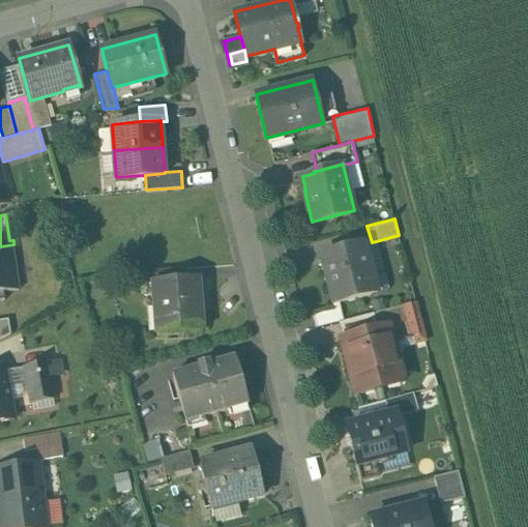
[(364,242),(321,254),(333,302),(378,291),(364,242)]
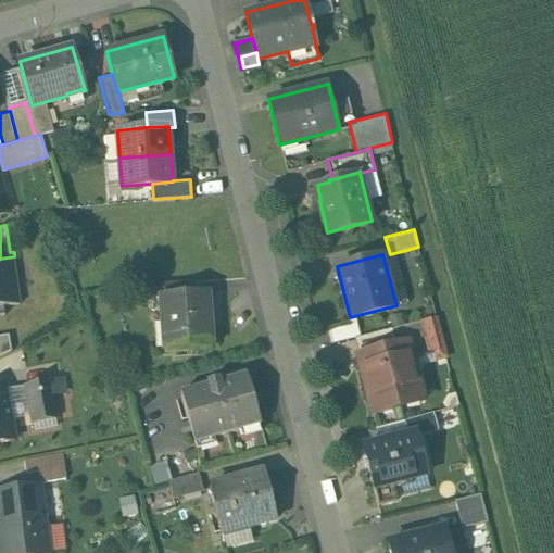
[(0,304),(21,302),(14,256),(0,259),(0,304)]
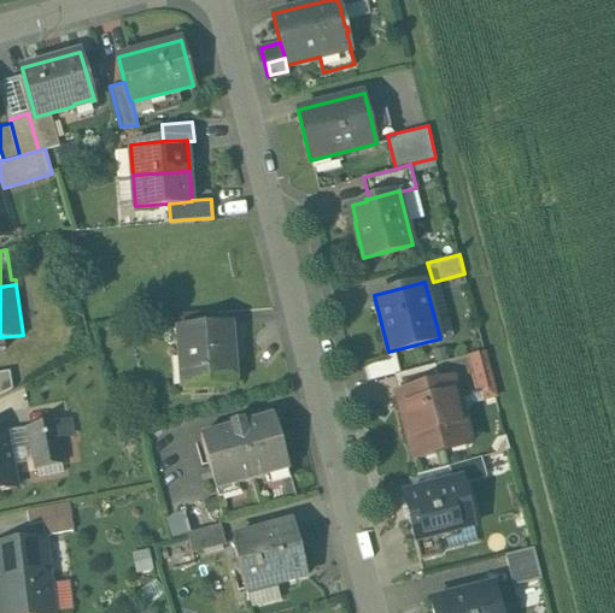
[(203,311),(158,314),(159,329),(179,328),(179,326),(204,324),(203,311)]
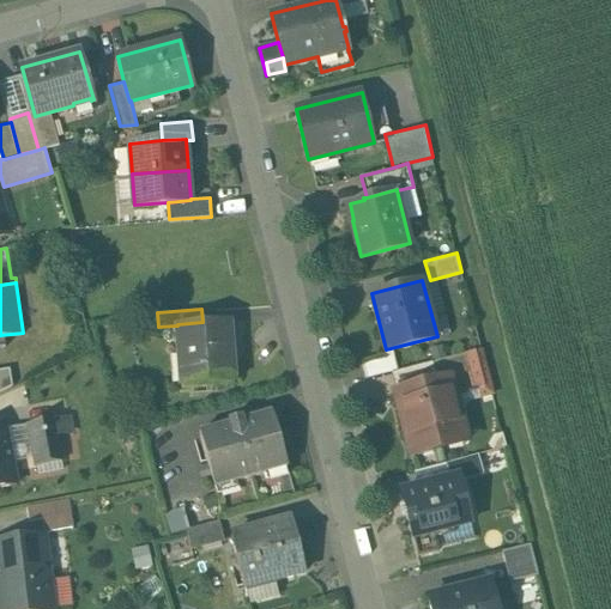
[(203,322),(177,324),(177,326),(182,384),(234,381),(229,321),(203,322)]
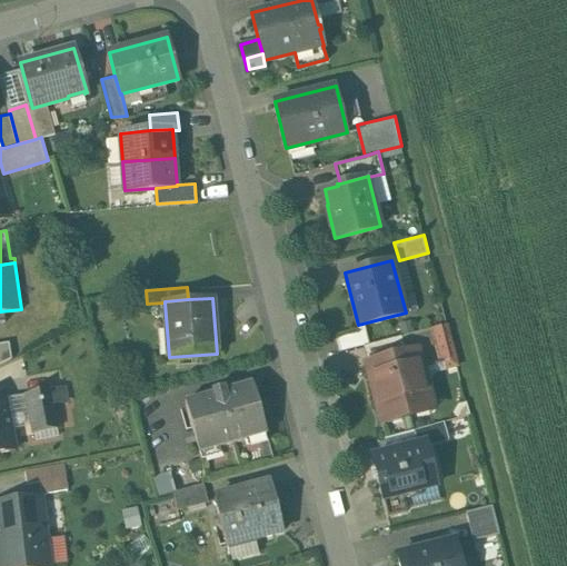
[(434,326),(403,334),(407,353),(417,350),(418,358),(441,353),(434,326)]
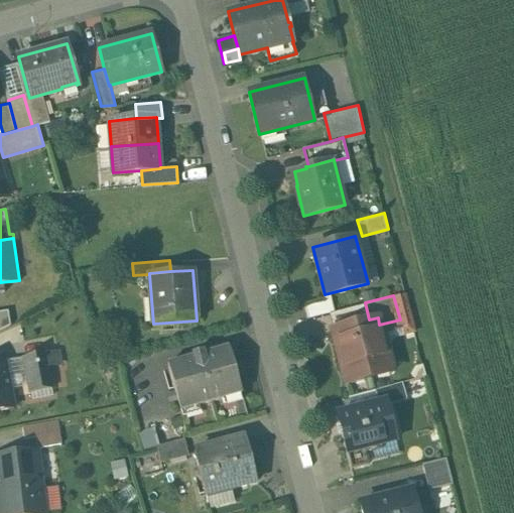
[(332,297),(305,304),(308,316),(335,309),(332,297)]
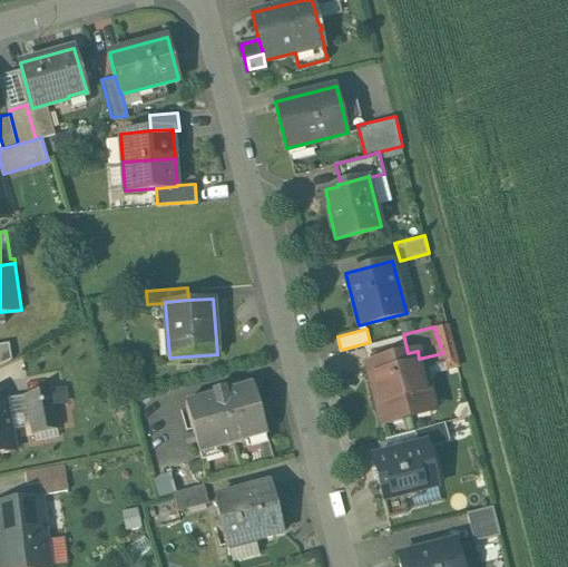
[(408,353),(389,359),(389,361),(370,367),(383,417),(431,403),(419,359),(418,351),(408,353)]
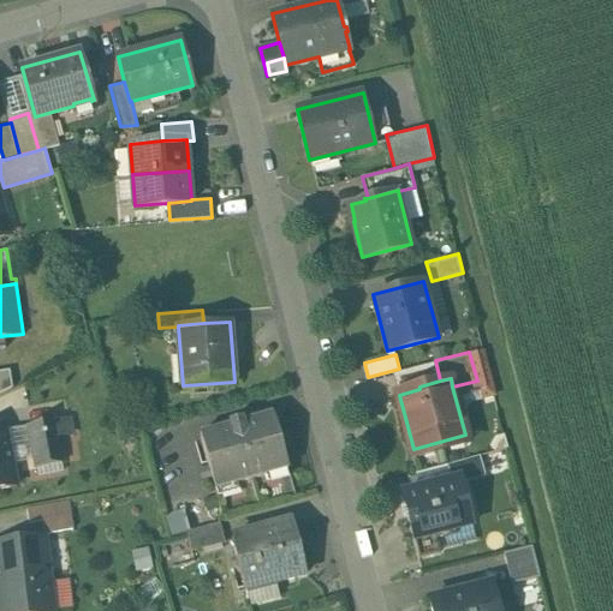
[(231,424),(201,432),(216,486),(289,467),(273,412),(244,420),(243,417),(230,420),(231,424)]
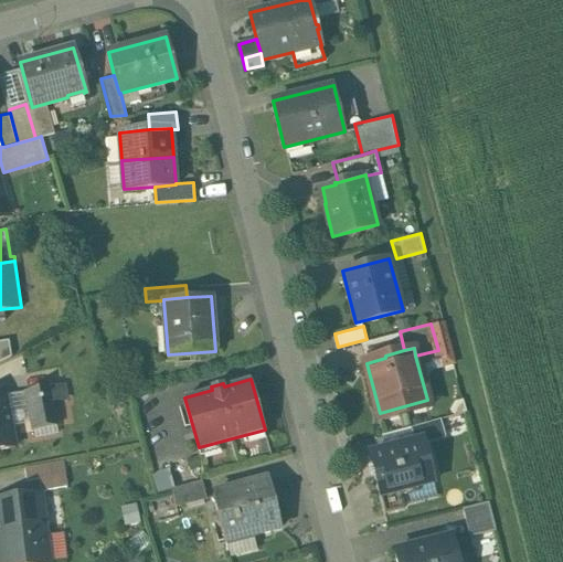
[(64,382),(28,389),(34,427),(57,423),(52,398),(66,394),(64,382)]
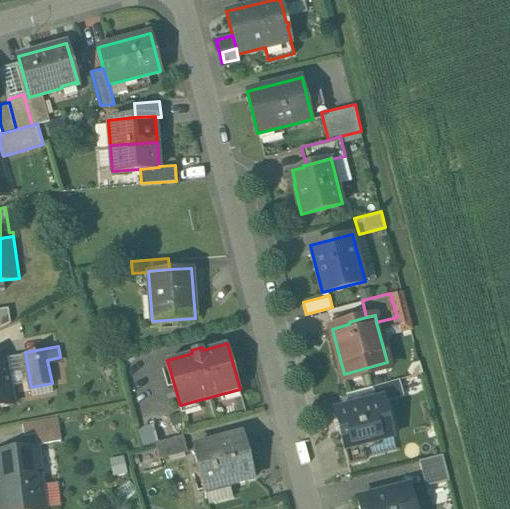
[(5,356),(0,356),(0,405),(14,403),(5,356)]
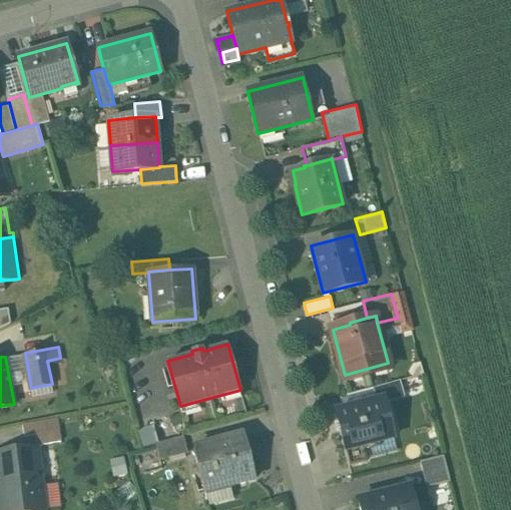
[(401,379),(374,386),(377,400),(384,398),(385,402),(405,396),(401,379)]
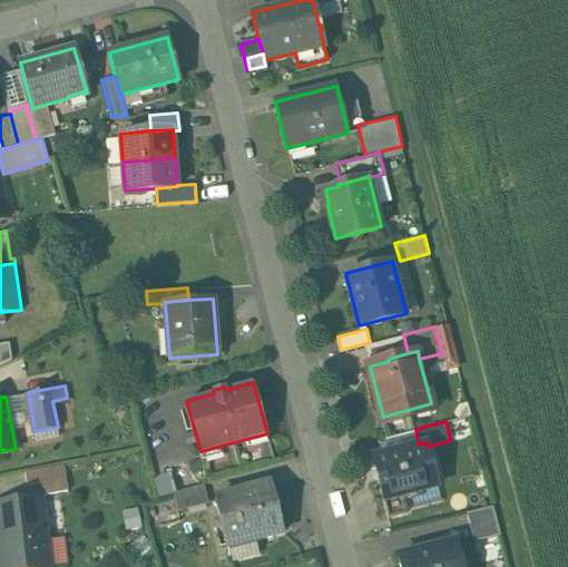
[(419,445),(374,457),(384,498),(403,494),(438,485),(428,447),(427,442),(419,445)]
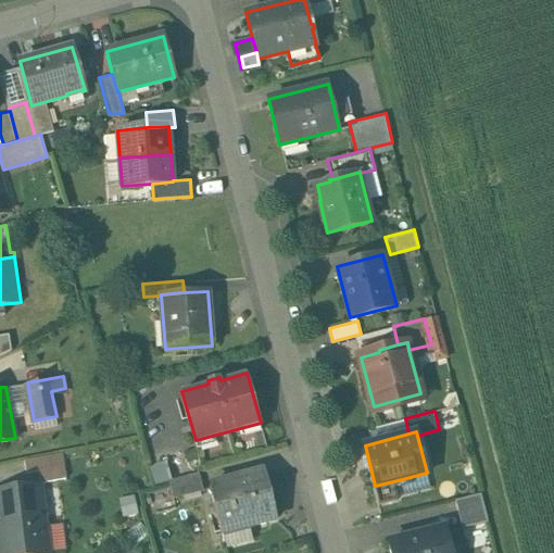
[(62,451),(25,459),(27,470),(39,468),(41,481),(66,476),(62,451)]
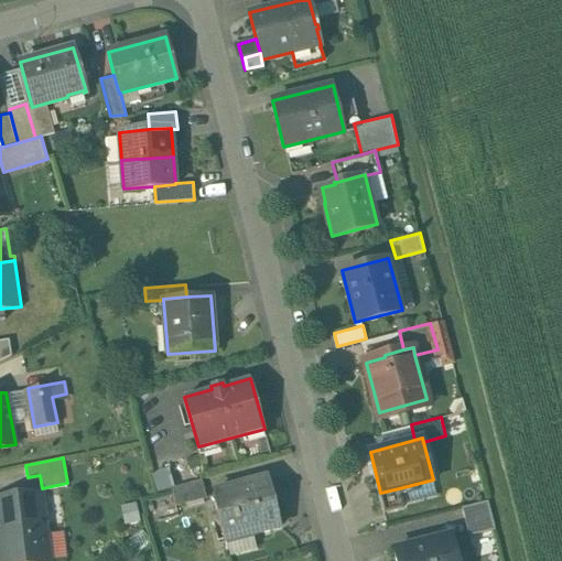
[(203,477),(172,486),(176,504),(207,496),(203,477)]
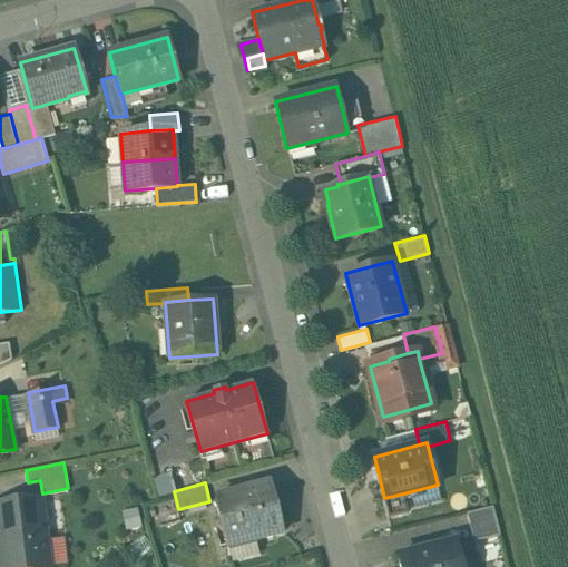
[(271,482),(215,497),(227,545),(283,530),(271,482)]
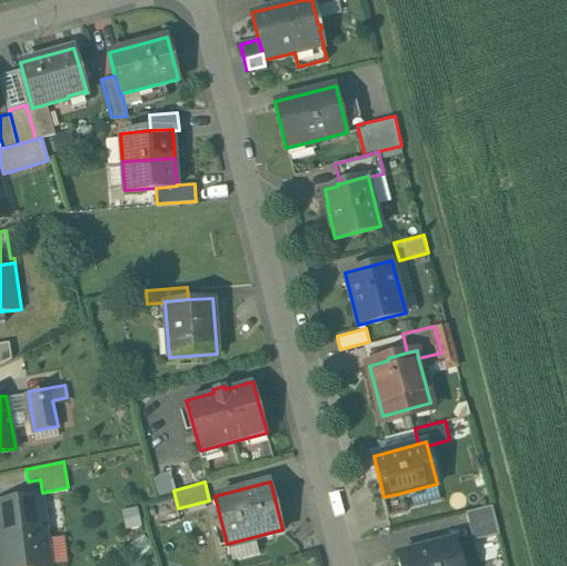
[(403,493),(385,497),(389,514),(407,509),(403,493)]
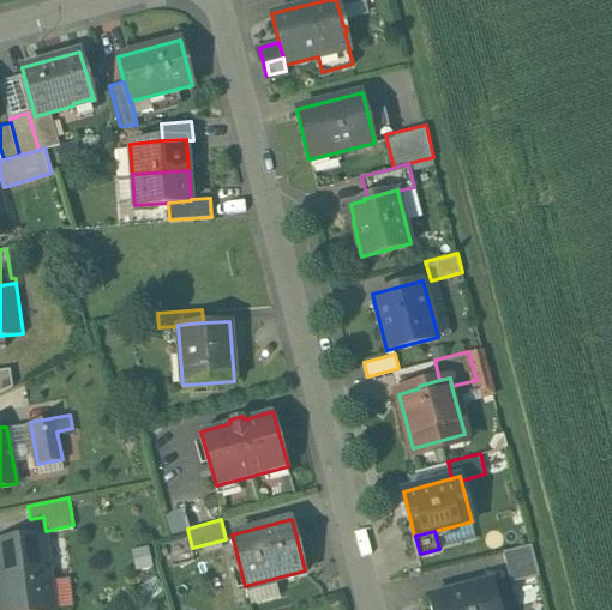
[(47,536),(0,541),(0,609),(53,609),(55,609),(47,536)]
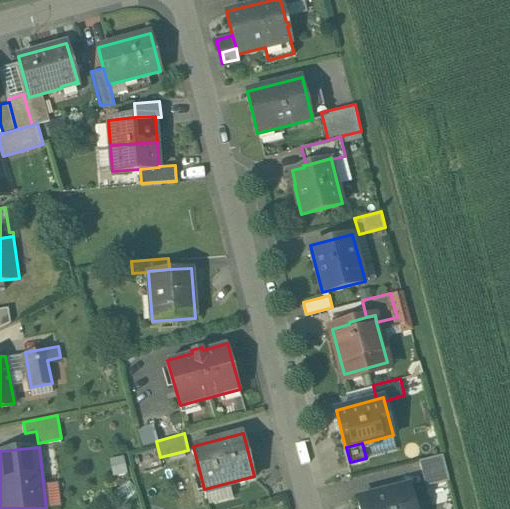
[(443,453),(420,459),(426,484),(450,478),(443,453)]
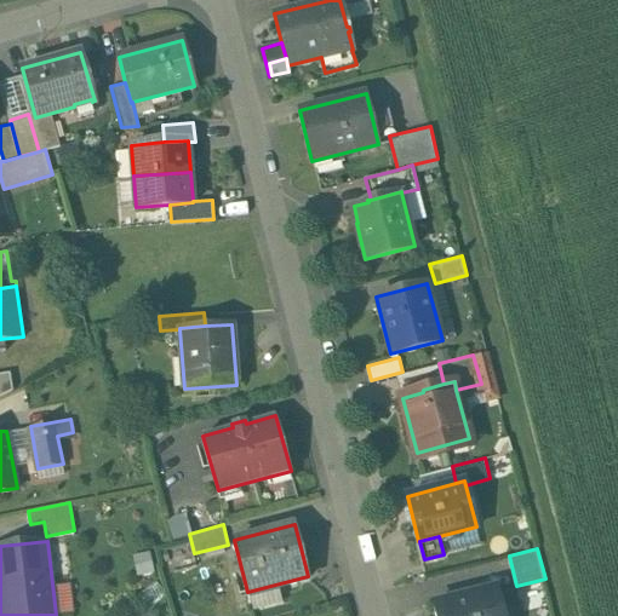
[(503,615),(496,587),(434,603),(436,615),(503,615)]
